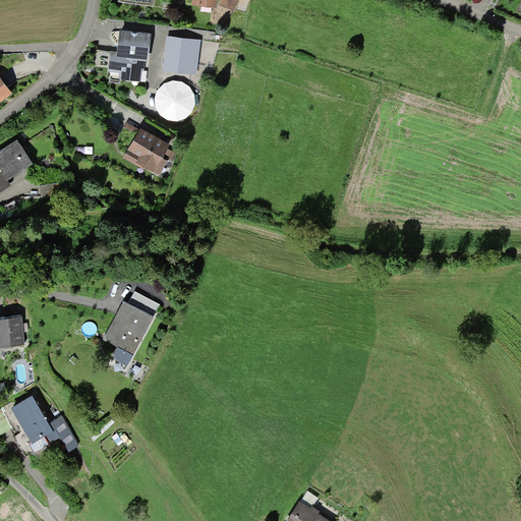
[(192,0),(192,3),(191,6),(217,10),(218,0),(192,0)]
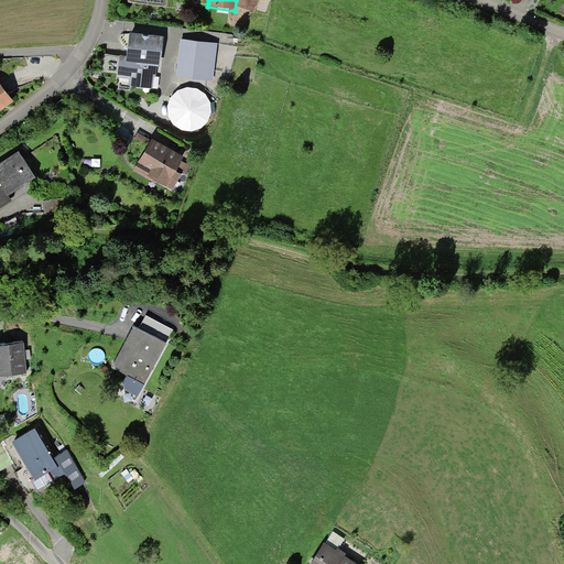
[(238,0),(240,0),(238,7),(253,13),(258,0),(238,0)]
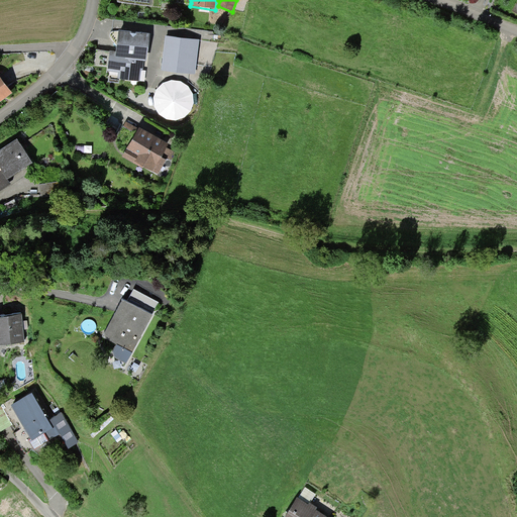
[(150,28),(118,25),(116,43),(116,46),(110,46),(108,69),(118,70),(117,76),(140,79),(141,69),(143,69),(144,57),(147,58),(150,28)]
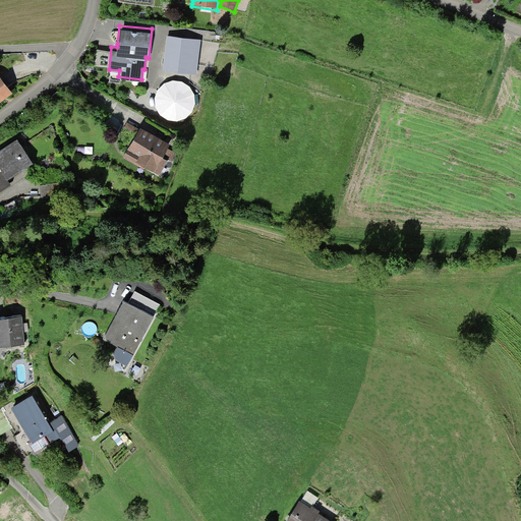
[(167,34),(162,68),(196,72),(201,38),(167,34)]
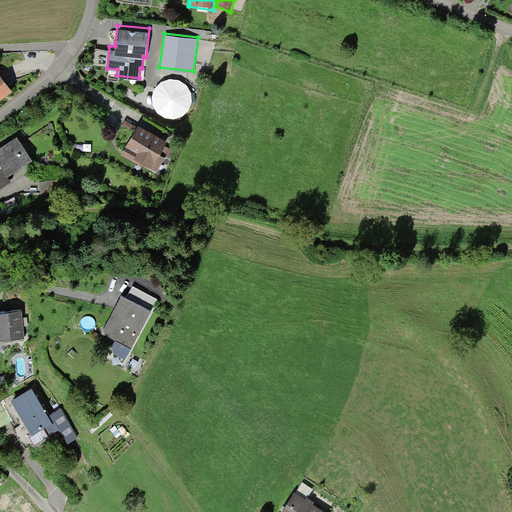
[(0,71),(0,97),(3,96),(13,88),(0,71)]
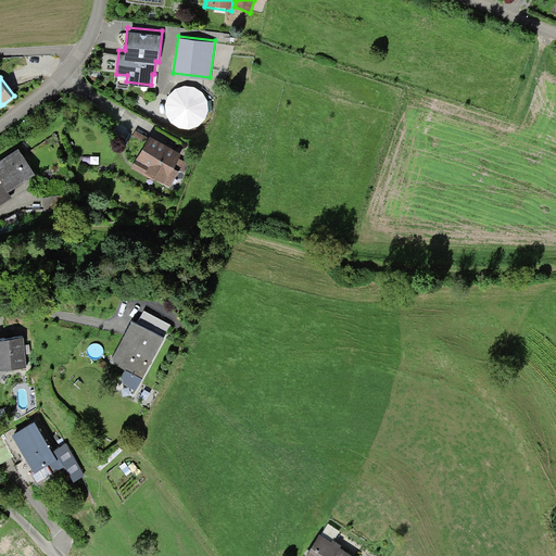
[(166,101),(166,110),(168,114),(172,119),(177,124),(185,126),(197,125),(202,121),(207,112),(209,101),(204,91),(199,86),(190,84),(181,85),(173,89),(168,95),(166,101)]
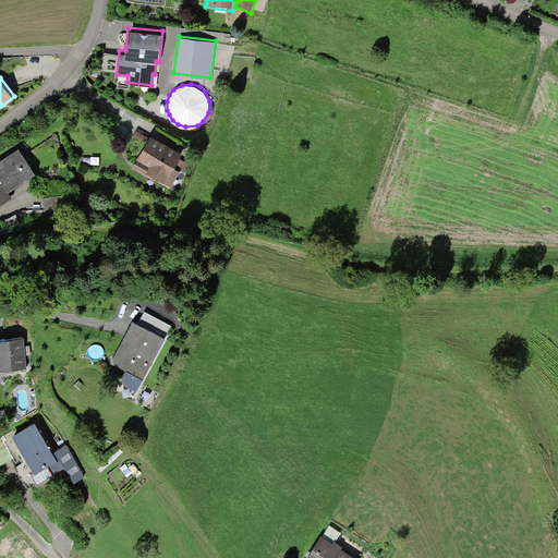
[(136,155),(147,135),(136,129),(125,149),(136,155)]
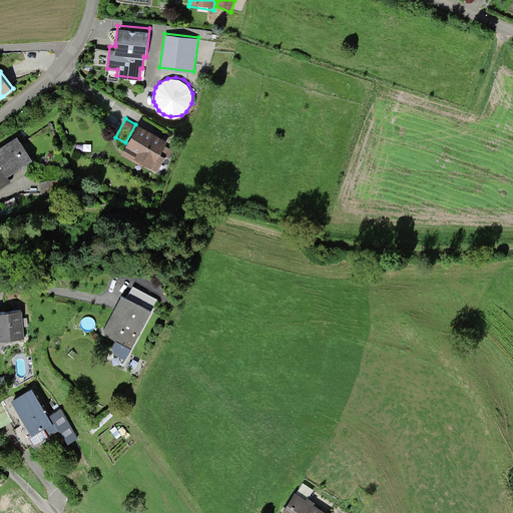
[(167,137),(137,121),(135,124),(125,142),(123,146),(125,147),(121,153),(141,164),(143,162),(151,166),(159,151),(164,144),(167,137)]
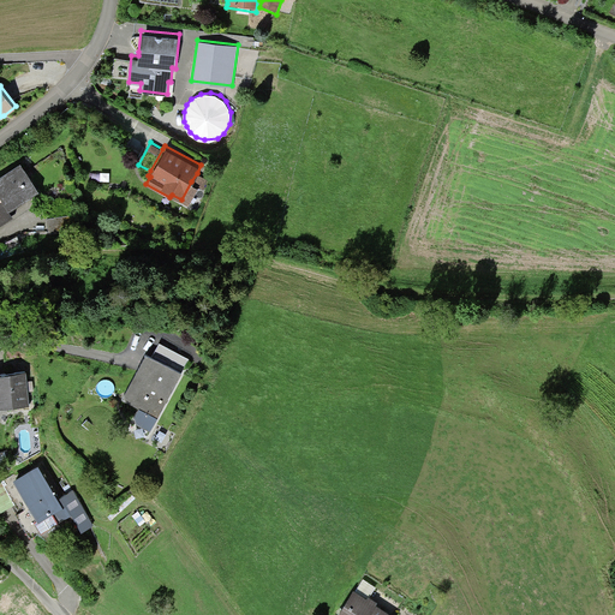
[(39,186),(21,160),(0,173),(0,193),(4,199),(9,207),(25,196),(39,186)]
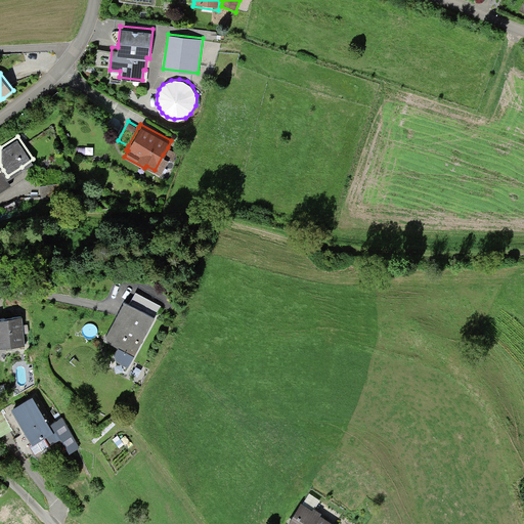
[(176,153),(168,147),(163,155),(169,159),(174,161),(176,153)]
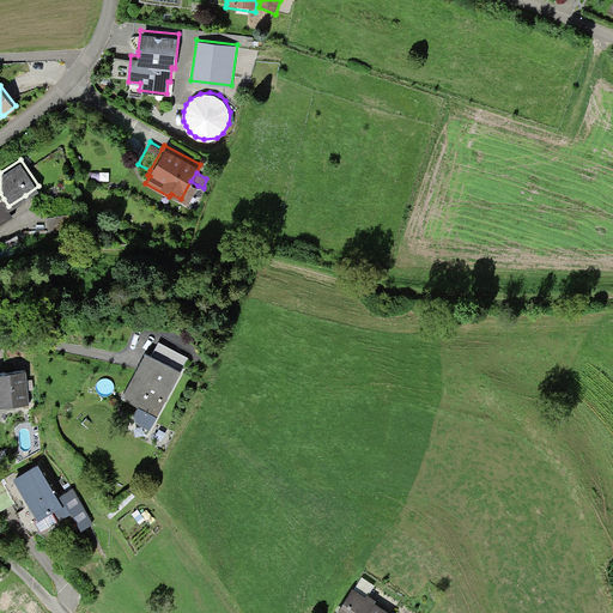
[(188,204),(198,186),(190,181),(181,199),(188,204)]
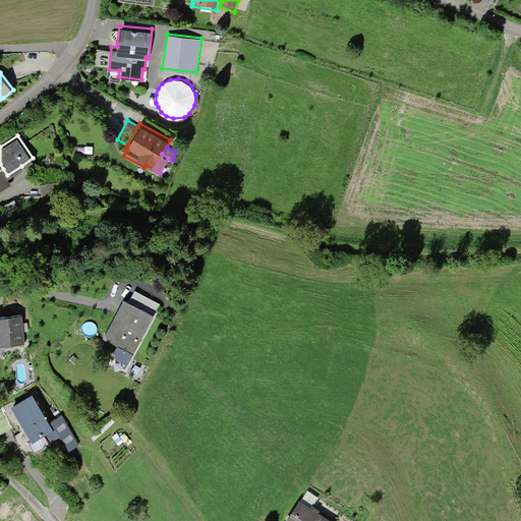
[(7,175),(3,169),(0,170),(0,190),(12,183),(7,175)]
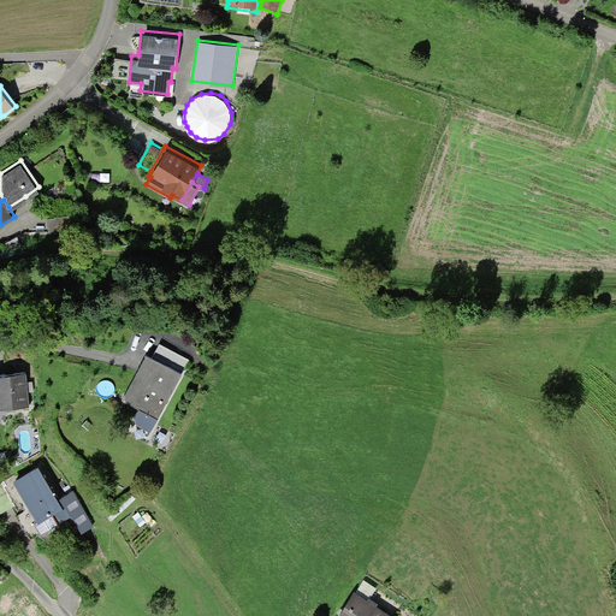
[(153,355),(183,372),(190,357),(160,342),(153,355)]
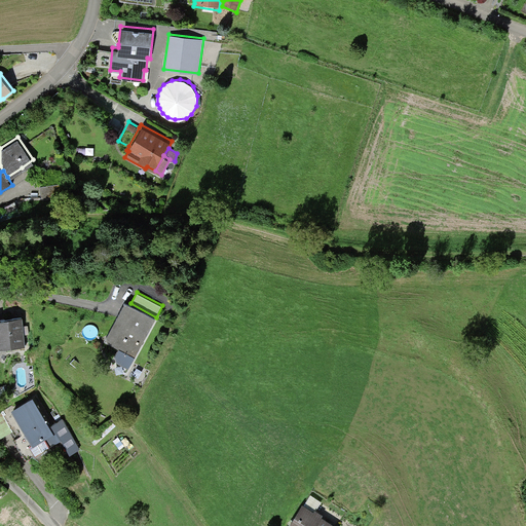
[(130,303),(125,300),(120,308),(103,338),(119,347),(119,346),(135,355),(156,317),(130,303)]
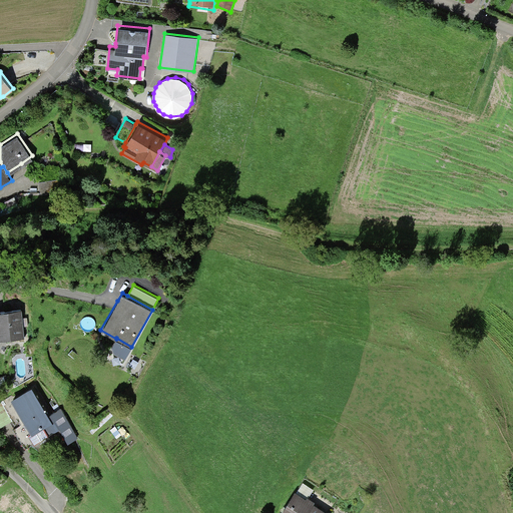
[(0,339),(25,337),(22,308),(8,309),(0,309),(0,339)]
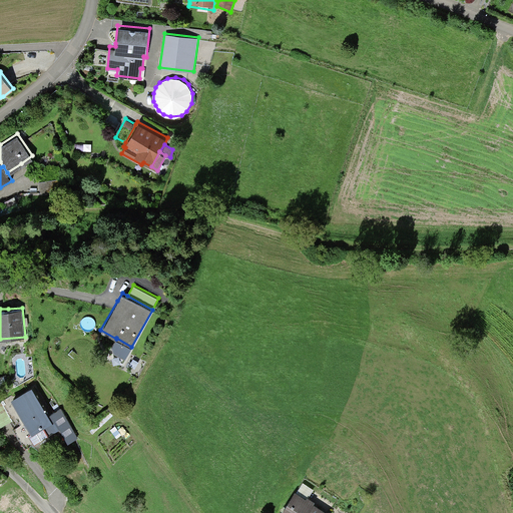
[(131,347),(116,338),(116,339),(112,346),(113,352),(125,359),(132,347),(131,347)]
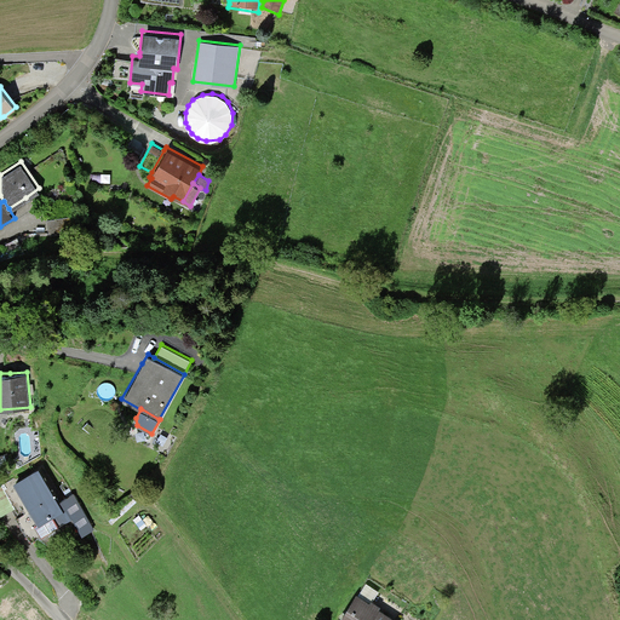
[(59,500),(39,465),(12,480),(26,501),(38,523),(55,514),(61,524),(73,517),(82,534),(93,527),(73,492),(59,500)]
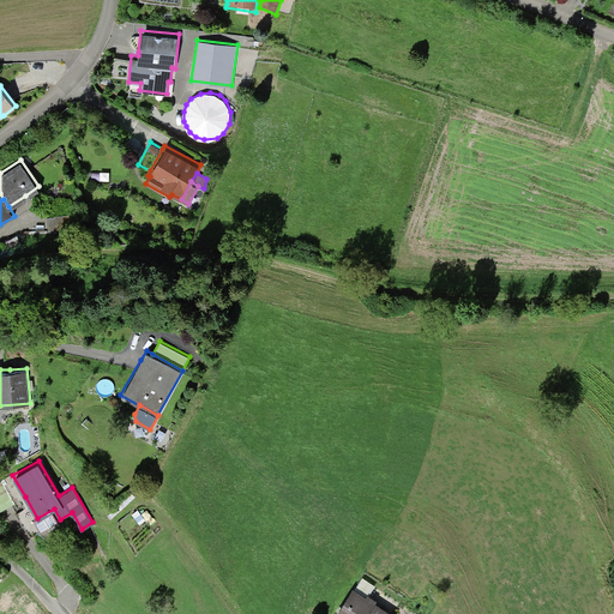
[(0,476),(0,510),(14,501),(0,476)]
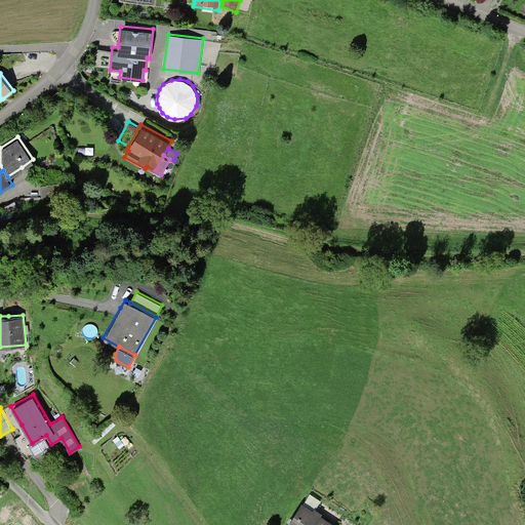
[(313,509),(301,501),(286,524),(288,524),(336,524),(321,514),(322,512),(319,510),(315,507),(313,509)]
